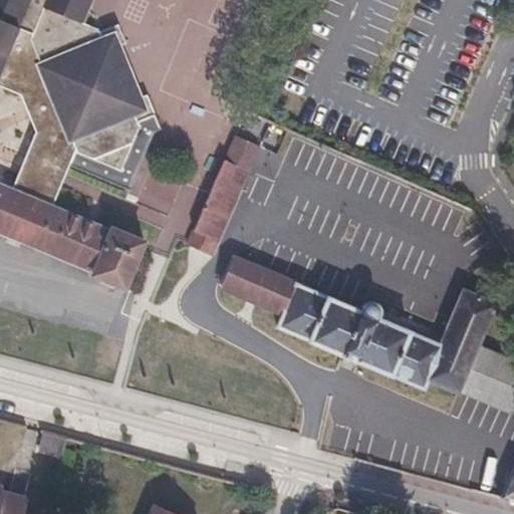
[(124,287),(144,241),(108,227),(107,229),(53,206),(55,198),(47,183),(53,168),(65,173),(75,151),(121,170),(140,125),(137,119),(154,112),(147,93),(136,97),(114,44),(105,49),(97,30),(81,22),(90,0),(0,0),(0,233),(93,271),(91,274),(124,287)]
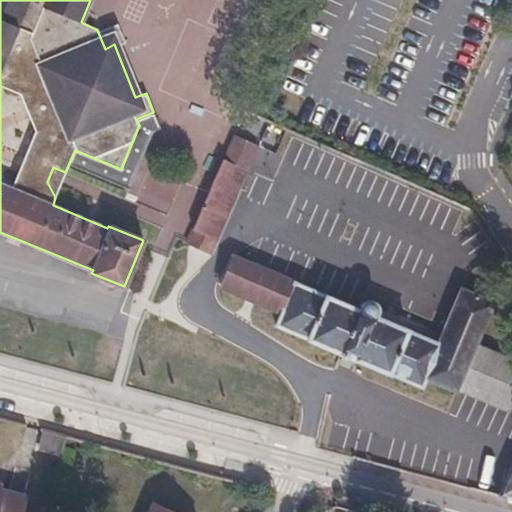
[(105,49),(114,44),(123,40),(116,23),(97,30),(105,49)]
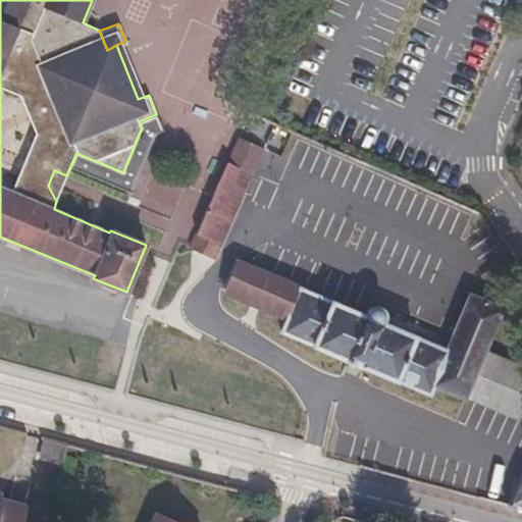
[(227,162),(198,233),(218,242),(222,244),(253,173),(227,162)]
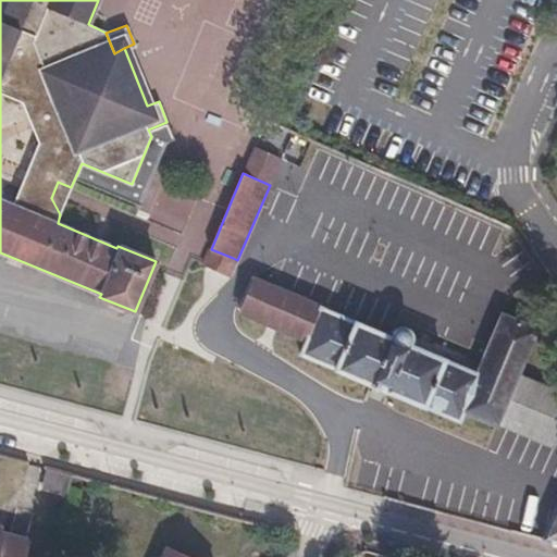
[(51,198),(60,214),(71,187),(58,182),(51,198)]
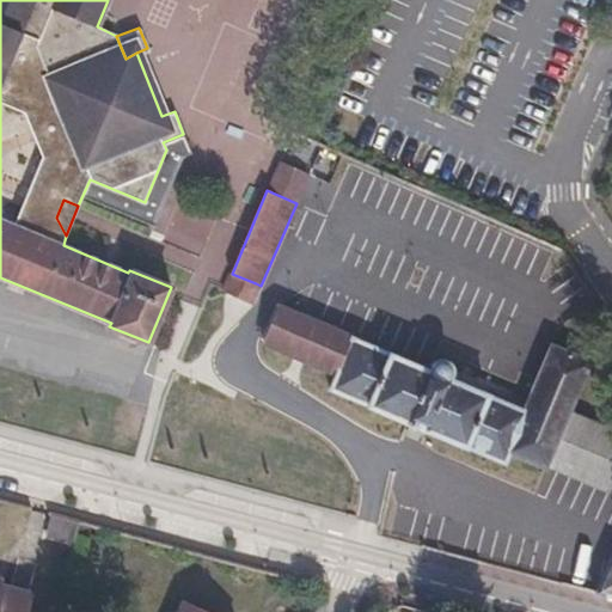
[(224,295),(246,305),(251,297),(252,294),(256,283),(232,274),(224,295)]
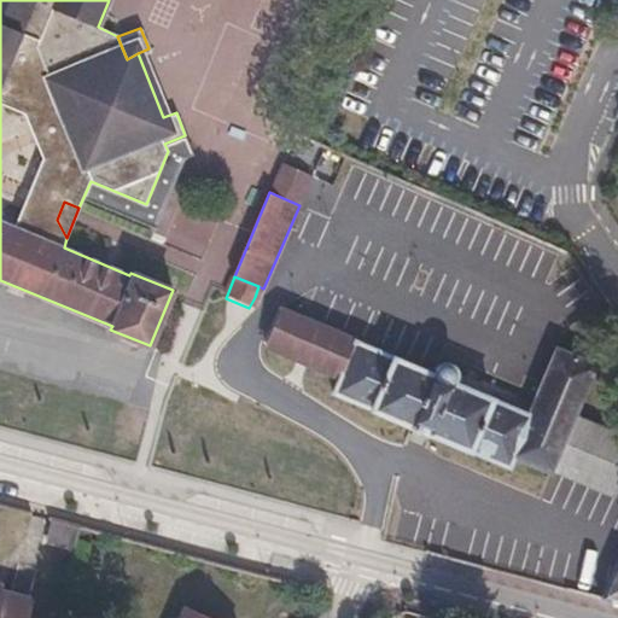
[(552,467),(573,417),(594,365),(557,349),(534,402),(529,413),(456,383),(458,369),(454,363),(448,361),(439,362),(431,372),(279,308),(262,348),(338,379),(332,394),(512,468),(517,459),(549,473),(552,467)]
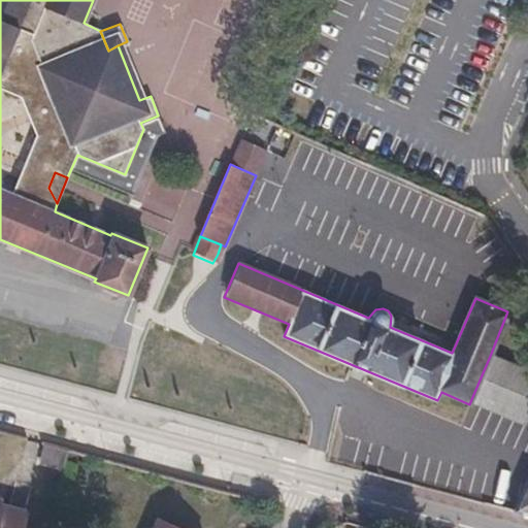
[(452,353),(456,343),(441,337),(442,335),(413,323),(410,325),(391,316),(390,327),(452,353)]
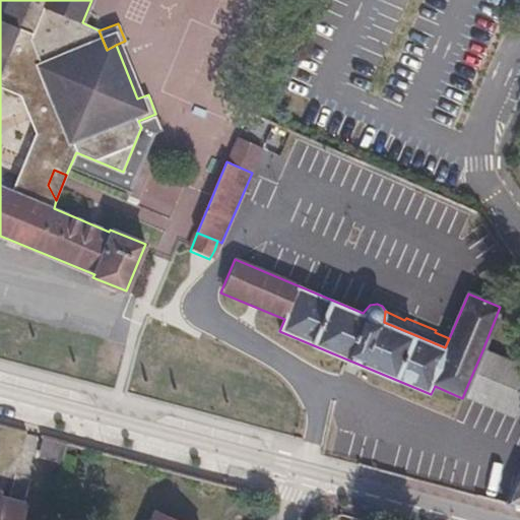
[(519,415),(519,366),(482,350),(464,393),(519,415)]
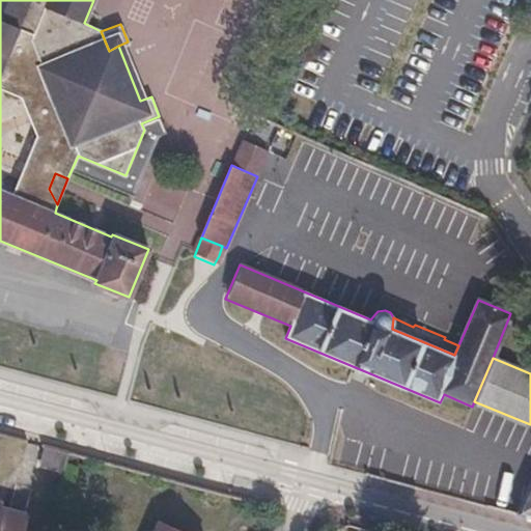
[(48,445),(42,466),(66,472),(72,452),(48,445)]
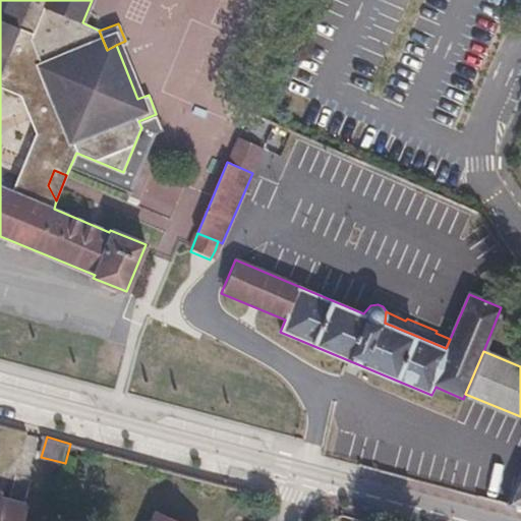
[(520,468),(505,505),(520,508),(520,468)]
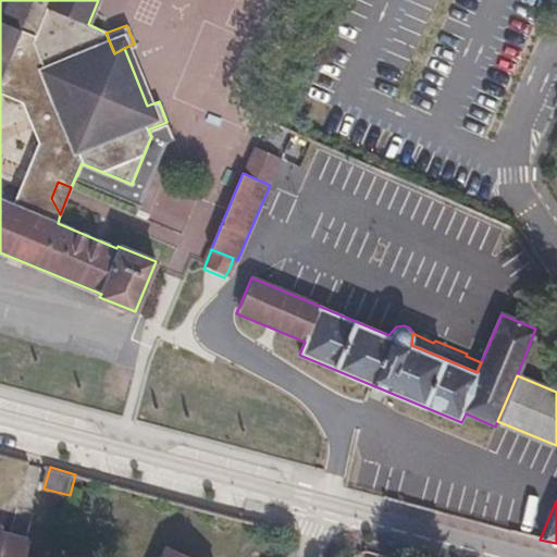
[(0,556),(21,556),(25,541),(0,534),(0,556)]
